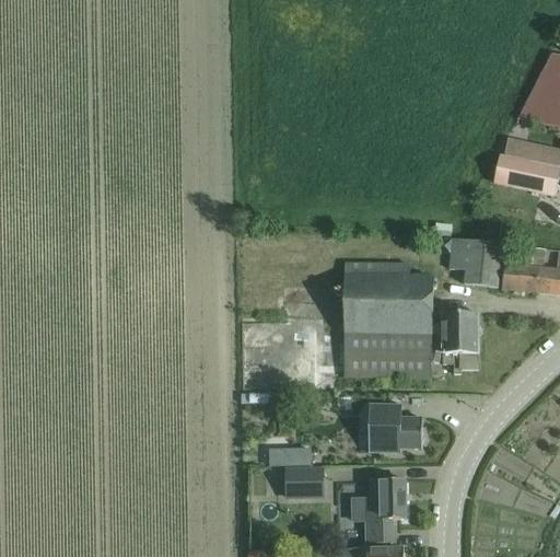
[(559,56),(550,55),(517,117),(559,125),(559,56)]
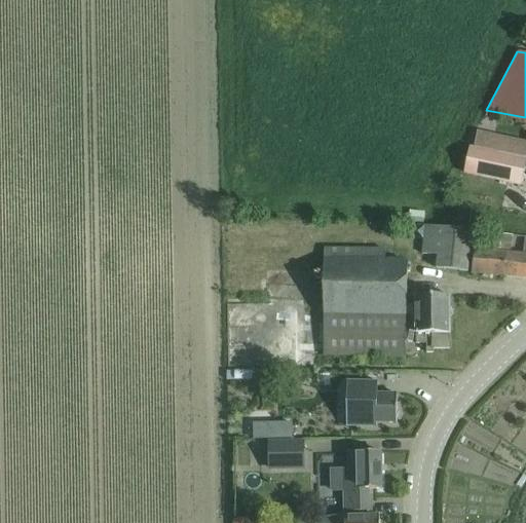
[(525,141),(477,129),(474,144),(487,147),(525,154),(525,141)]
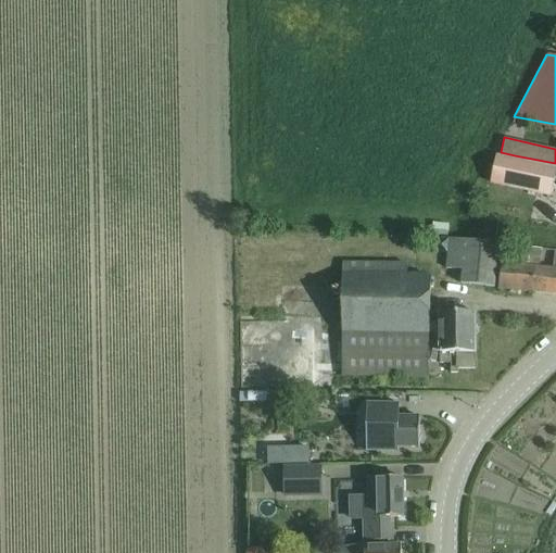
[(555,176),(555,167),(496,154),(490,179),(552,193),(555,176)]
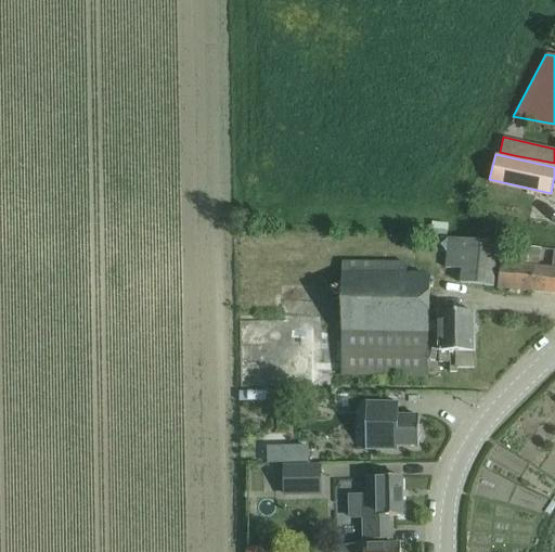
[(494,283),(499,240),(448,235),(444,265),(460,267),(459,280),(494,283)]
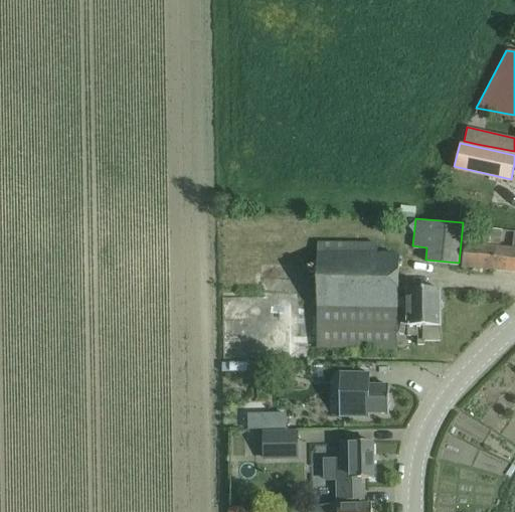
[(498,245),(500,227),(491,226),(490,231),(476,229),(474,241),(464,239),(461,265),(496,269),(498,245)]
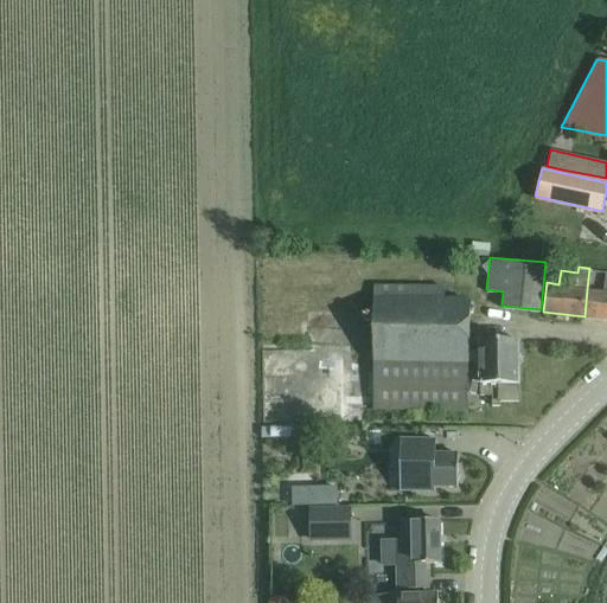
[(606,269),(605,270),(602,290),(587,289),(585,316),(606,318),(606,269)]
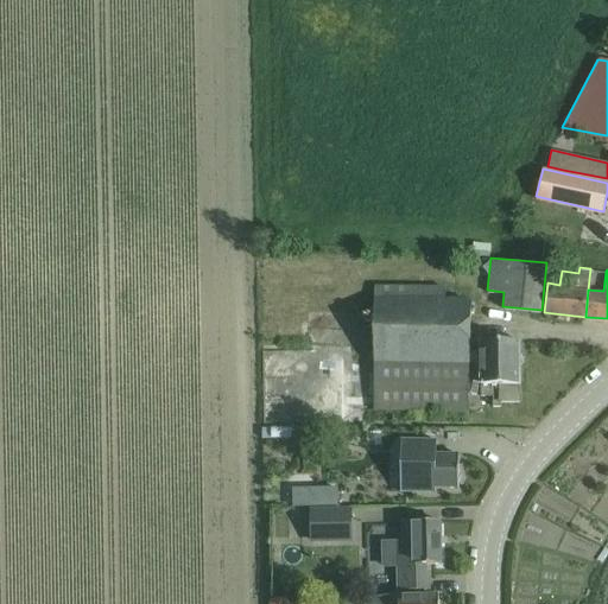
[(480,350),(469,350),(469,300),(443,300),(444,287),(373,287),(373,408),(468,409),(468,363),(479,363),(479,396),(492,396),(492,404),(499,405),(499,400),(519,400),(519,339),(480,338),(480,350)]
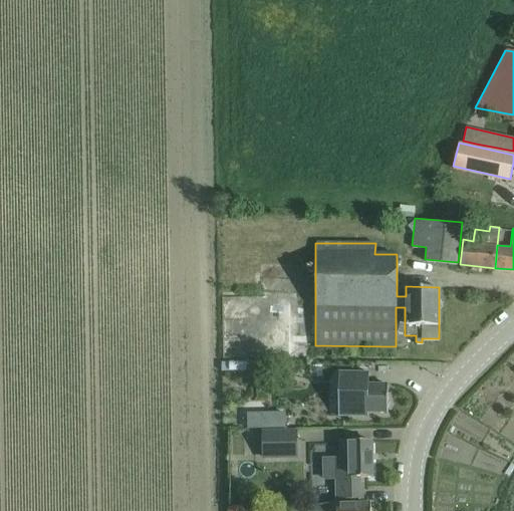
[(367,368),(338,368),(338,413),(368,413),(368,409),(389,409),(388,380),(367,380),(367,368)]
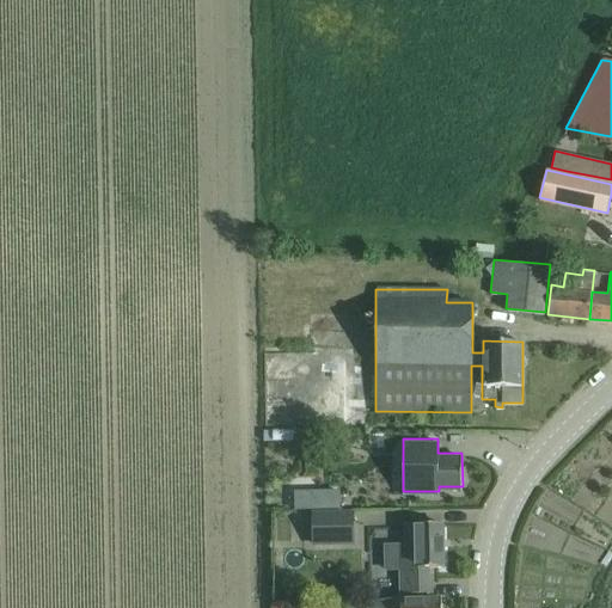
[(338,489),(316,489),(317,507),(338,507),(338,489)]
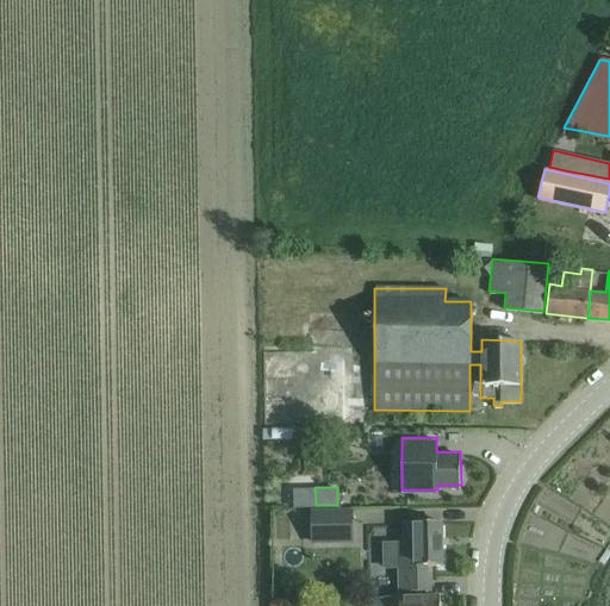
[(354,505),(312,505),(312,539),(331,539),(354,538),(354,525),(354,505)]
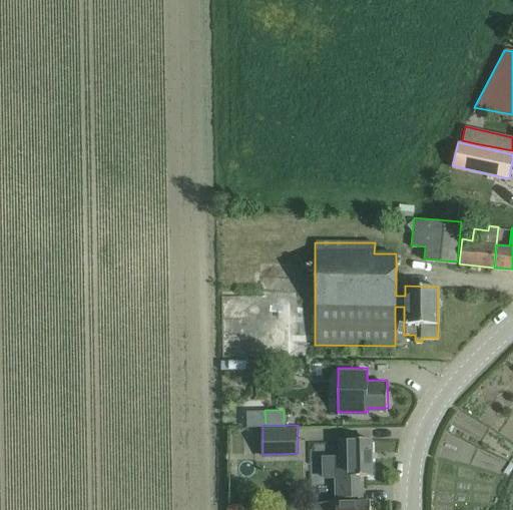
[(371,474),(370,438),(339,439),(339,457),(335,457),(323,456),(323,475),(335,475),(336,495),(358,494),(358,474),(371,474)]
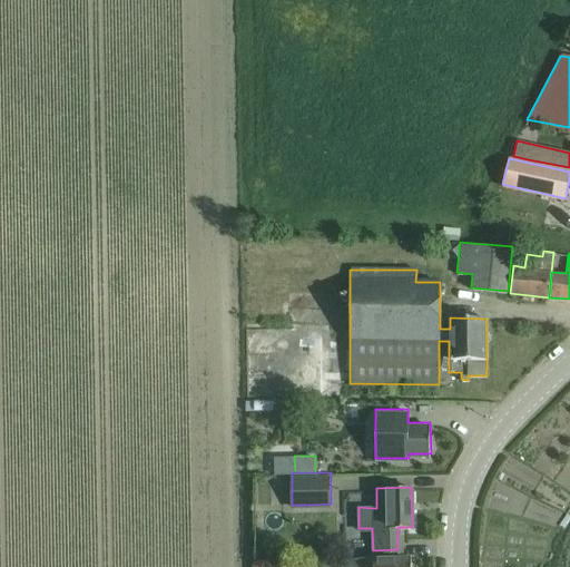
[(269,511),(269,498),(254,498),(254,511),(269,511)]
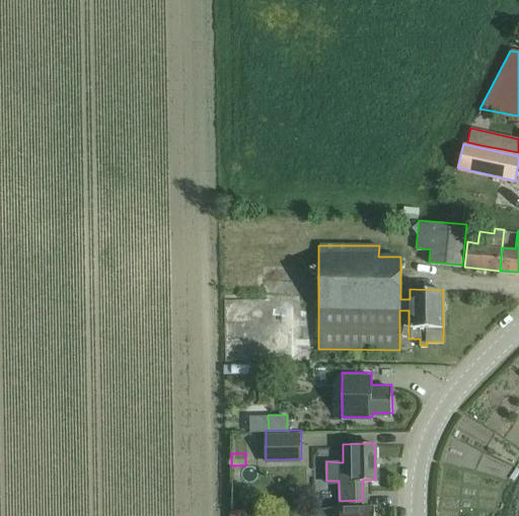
[(309,515),(373,515),(374,506),(354,506),(340,507),(340,506),(327,506),(309,507),(309,515)]
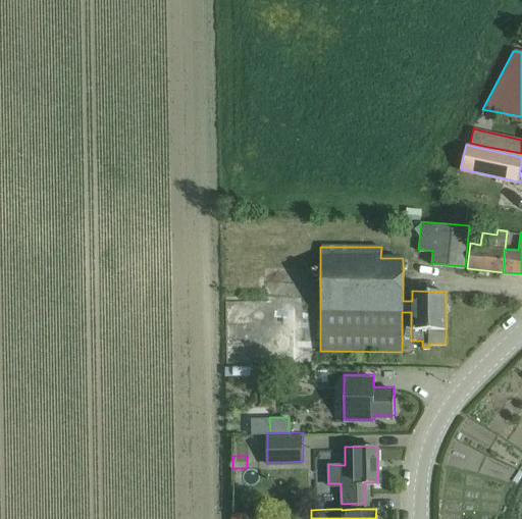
All buildings are outlined.
